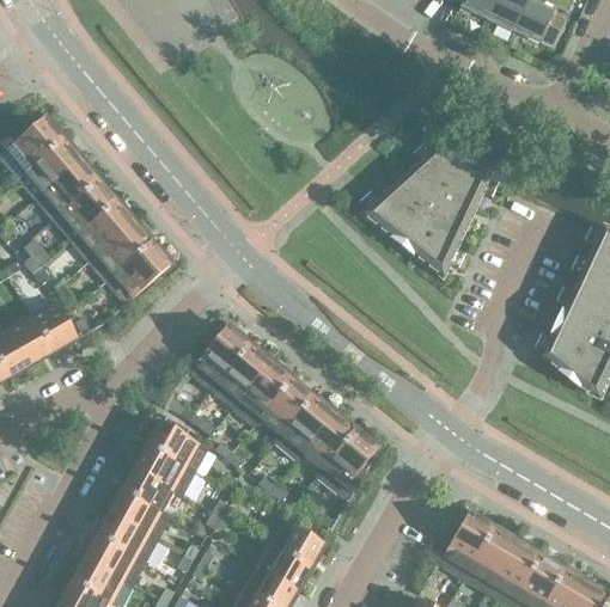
[(488,17),(495,0),(463,0),(462,5),(488,17)]
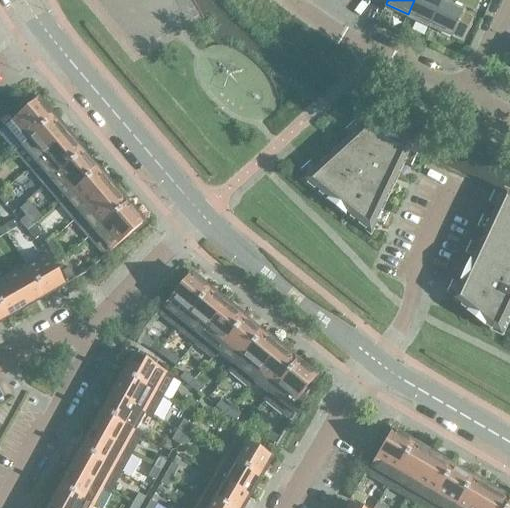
[(430,24),(441,0),(414,0),(408,14),(430,24)]
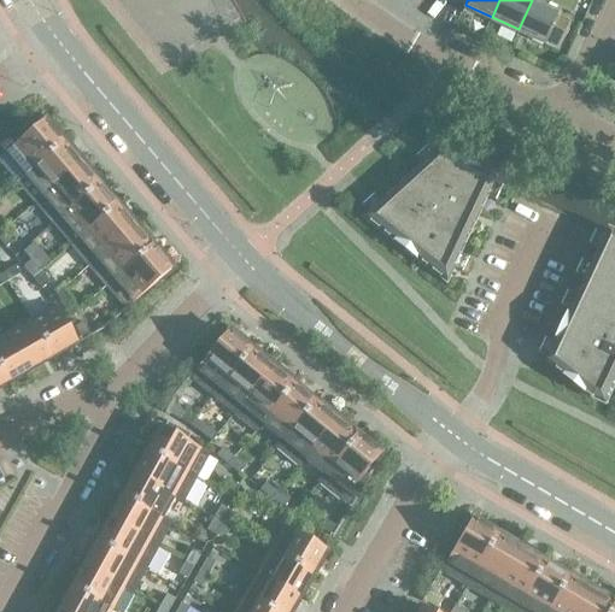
[(561,11),(538,0),(532,0),(519,29),(546,42),(561,11)]
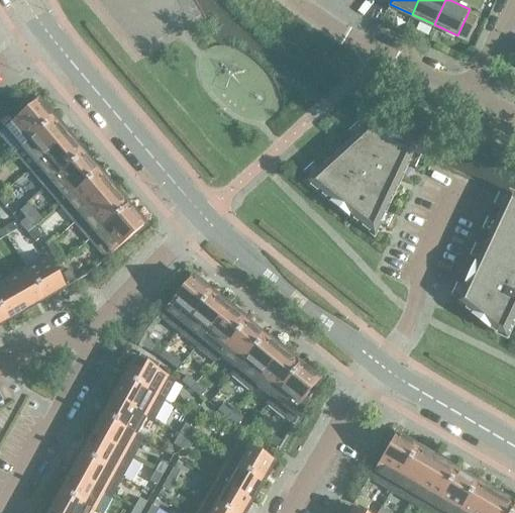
[(0,131),(16,149),(55,117),(47,109),(52,107),(40,94),(27,105),(29,106),(20,114),(17,111),(0,120),(0,131)]
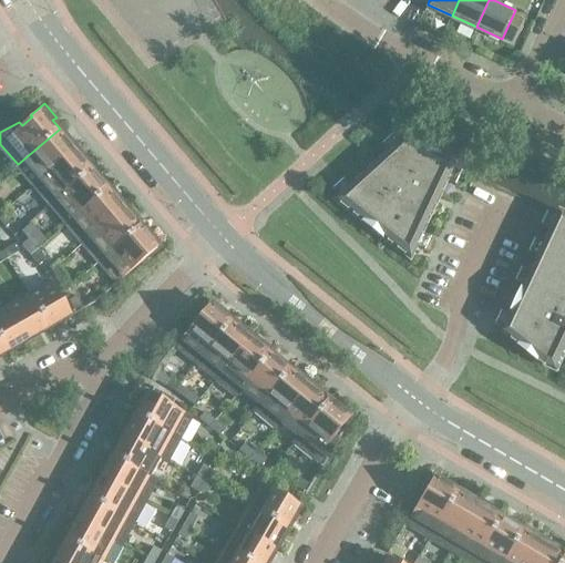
[(33,183),(80,144),(70,133),(67,136),(60,129),(18,164),(18,165),(26,160),(39,176),(32,182),(33,183)]
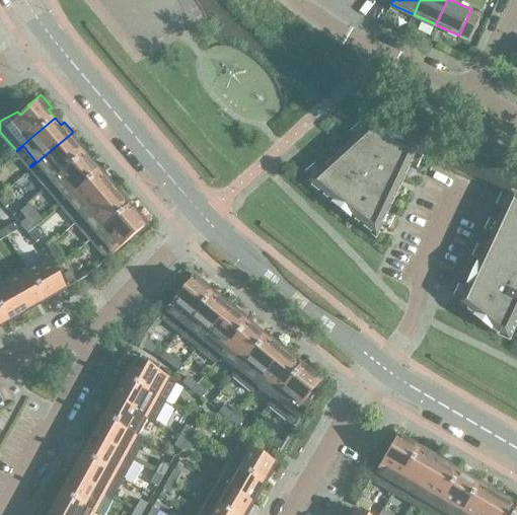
[(376,232),(415,149),(416,146),(401,140),(402,140),(380,130),(369,125),(366,127),(360,120),(350,129),(357,136),(321,167),(314,160),(305,169),(311,176),(308,179),(333,199),(331,199),(351,214),(352,214),(376,232)]
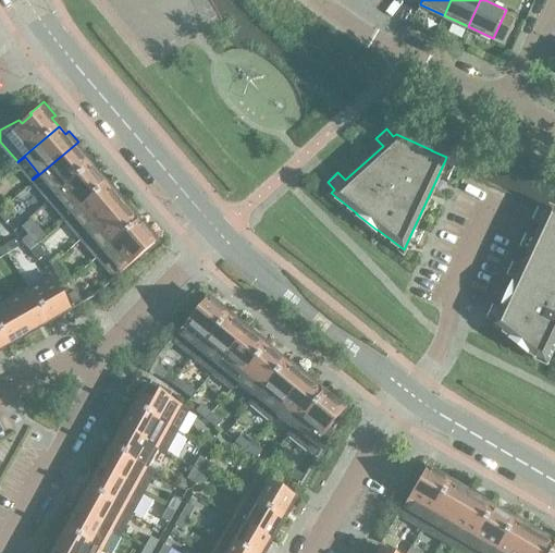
[(49,199),(90,163),(84,156),(87,152),(78,142),(33,180),(49,199)]
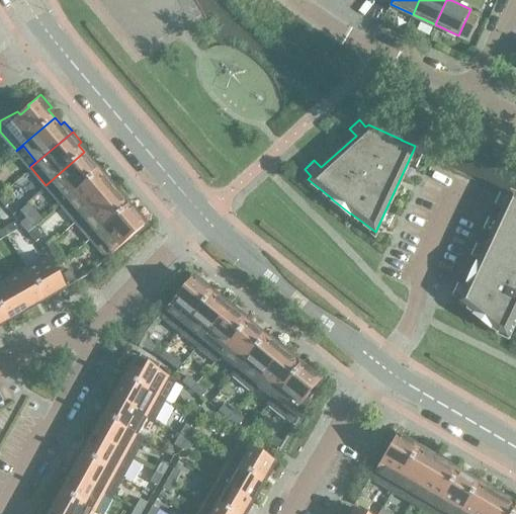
[(61,202),(99,169),(84,152),(46,185),(61,202)]
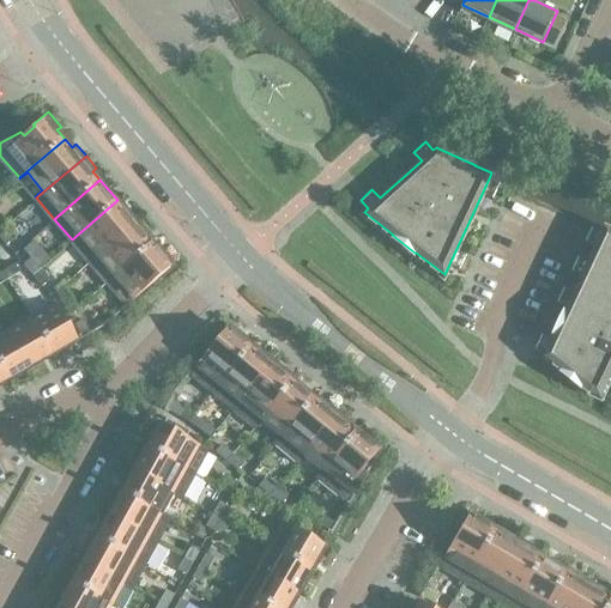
[(89,260),(139,218),(128,206),(125,210),(118,200),(72,239),(89,260)]
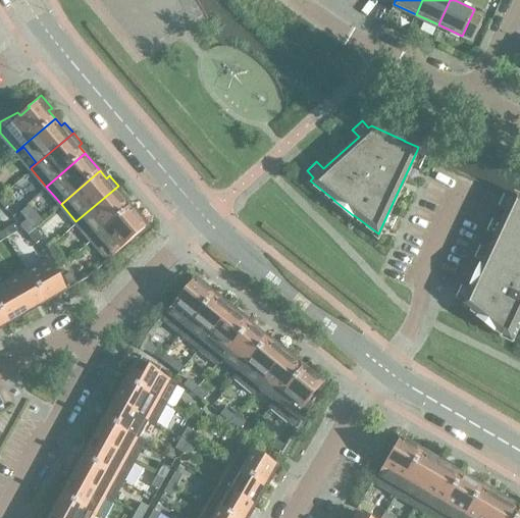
[(91,240),(130,206),(123,199),(127,196),(118,186),(75,221),(91,240)]
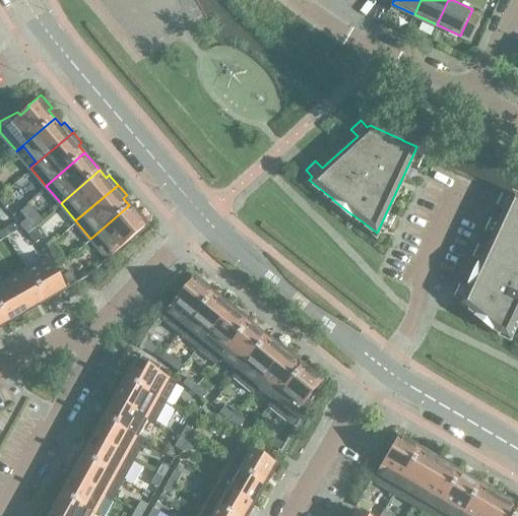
[(12,200),(4,191),(0,194),(0,198),(6,205),(12,200)]
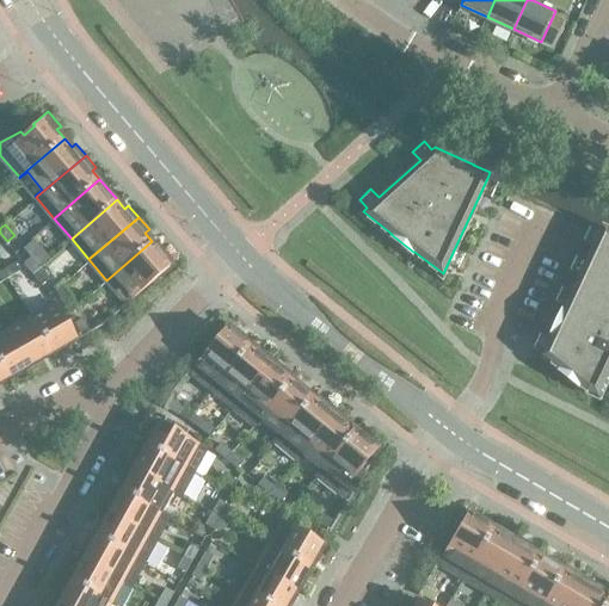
[(608,226),(606,229),(568,309),(568,308),(557,334),(547,356),(564,369),(585,385),(592,391),(603,396),(608,385),(608,226)]
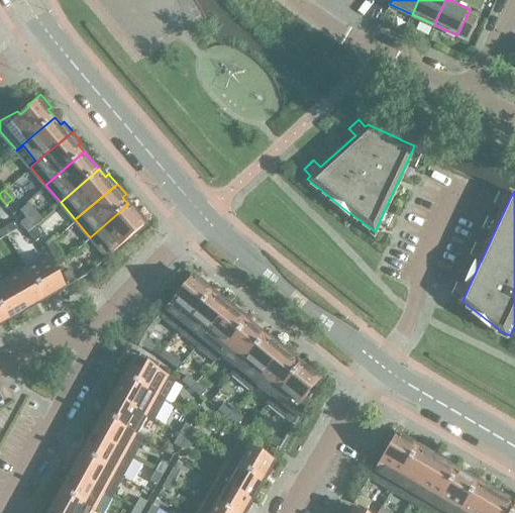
[(136,232),(149,221),(138,209),(135,212),(128,204),(90,237),(106,255),(135,230),(136,232)]
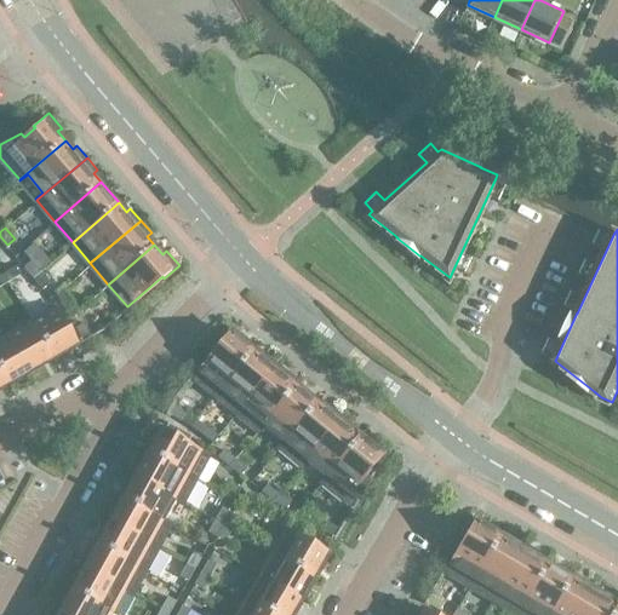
[(24,264),(34,275),(41,269),(32,258),(24,264)]
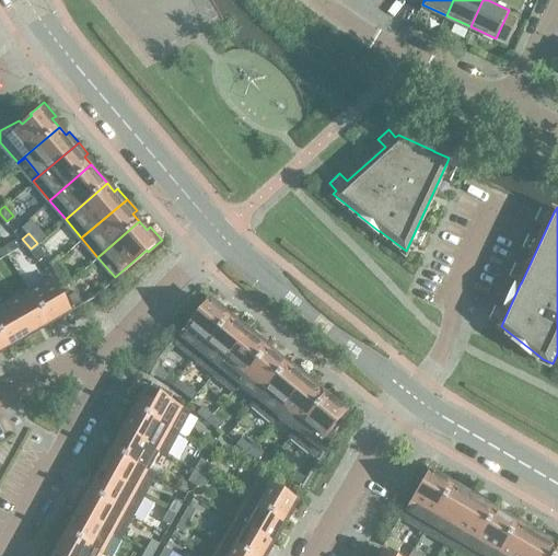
[(19,245),(14,239),(3,245),(8,252),(19,245)]
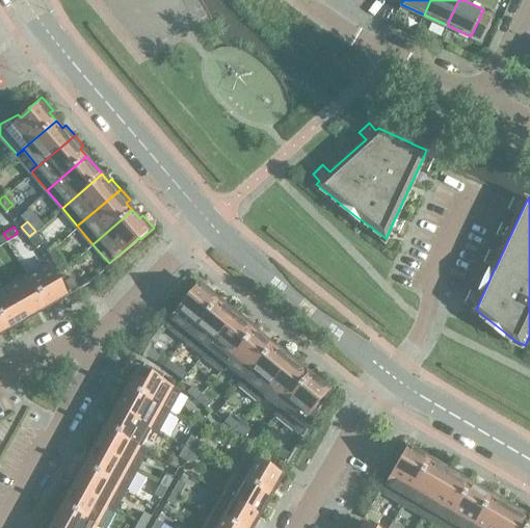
[(44,240),(35,231),(29,236),(37,245),(44,240)]
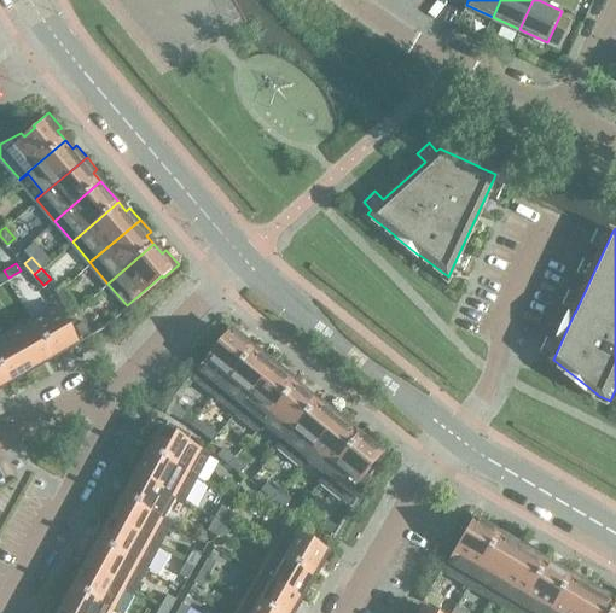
[(65,303),(73,298),(65,286),(58,291),(65,303)]
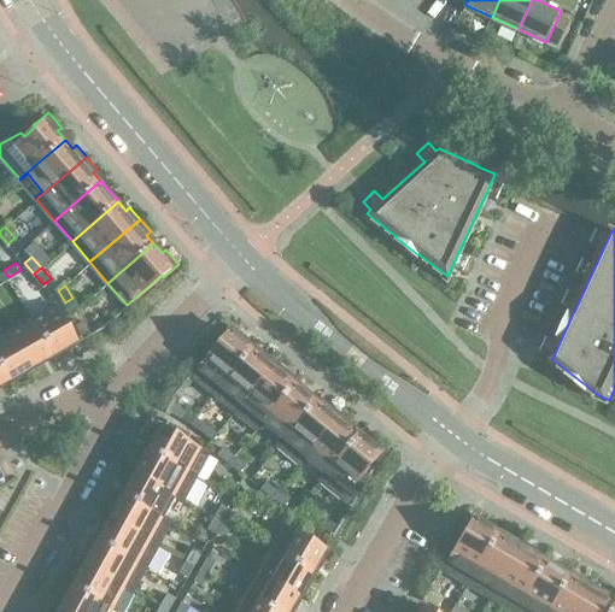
[(78,340),(57,301),(33,316),(54,353),(78,340)]
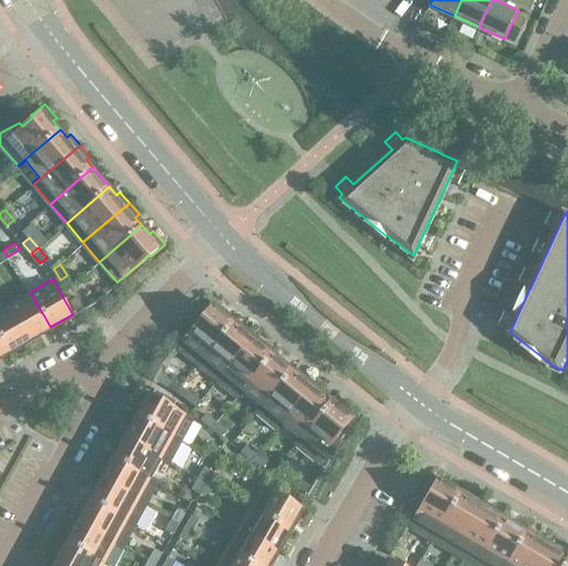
[(50,327),(30,292),(9,304),(29,339),(50,327)]
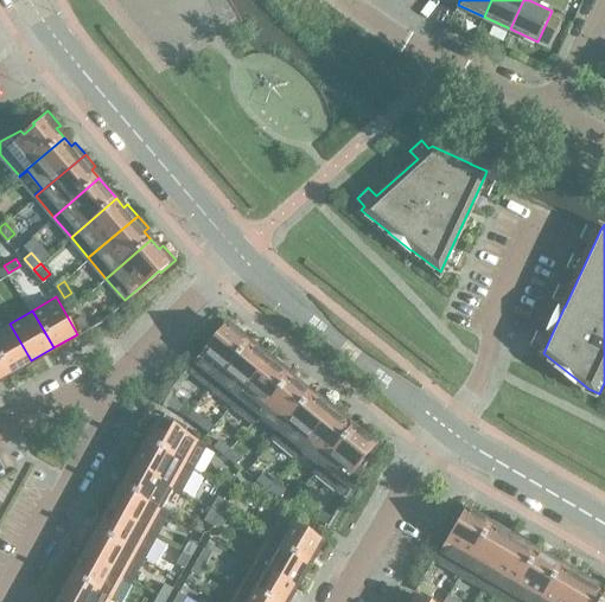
[(82,330),(90,325),(83,313),(75,318),(82,330)]
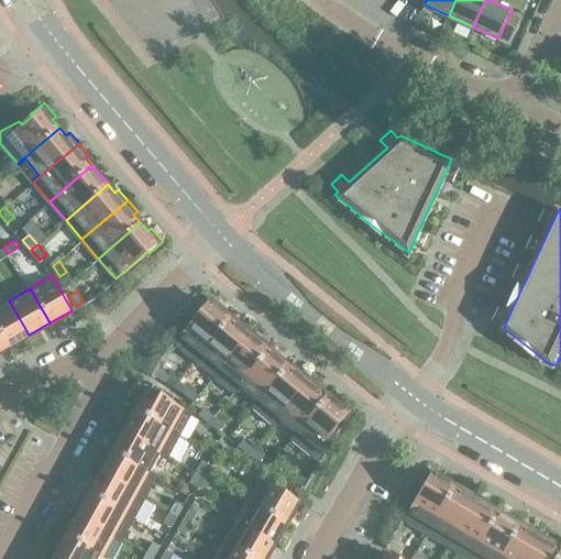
[(195,359),(230,316),(221,309),(224,305),(210,294),(199,308),(201,309),(174,342),(195,359)]
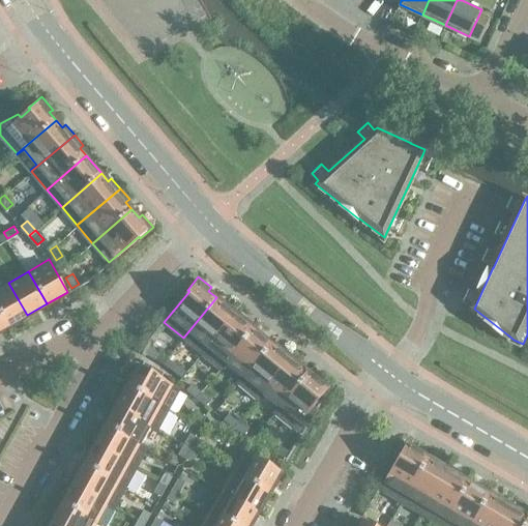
[(27,315),(8,283),(0,287),(0,313),(7,326),(27,315)]
